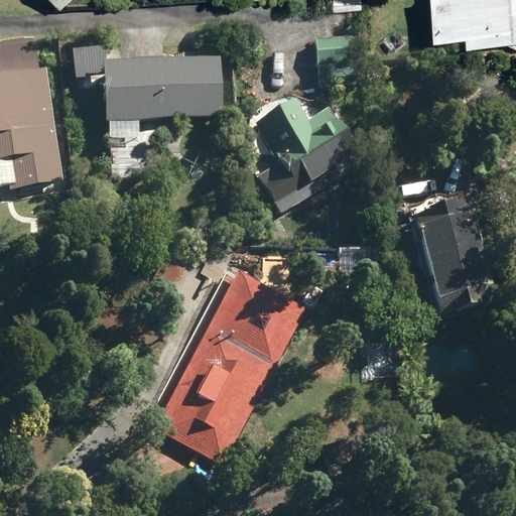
[(515,42),(515,0),(429,0),(431,21),(464,20),(465,32),(506,29),(507,43),(515,42)]
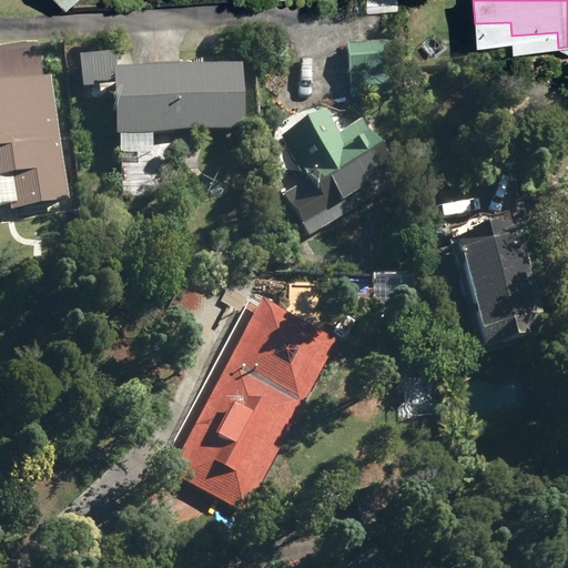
[(345,42),(350,97),(396,93),(392,39),(345,42)]
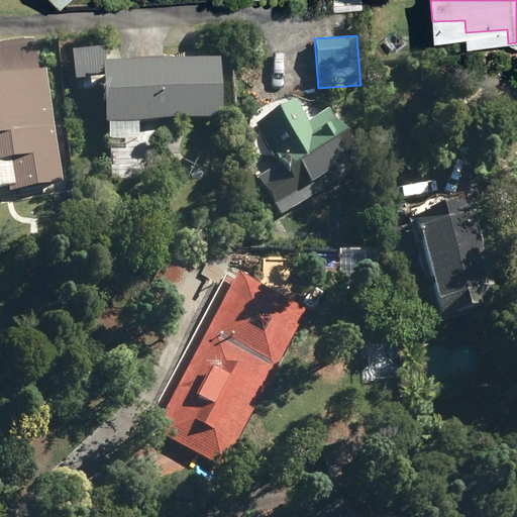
[(0,160),(4,159),(9,190),(63,180),(45,70),(39,70),(32,38),(0,43),(0,68),(1,72),(0,71),(0,160)]
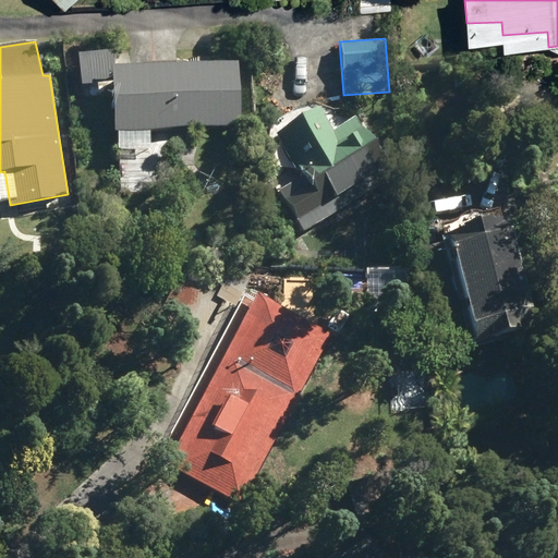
[(118,131),(118,147),(150,146),(150,129),(242,125),(239,60),(111,64),(113,131),(118,131)]
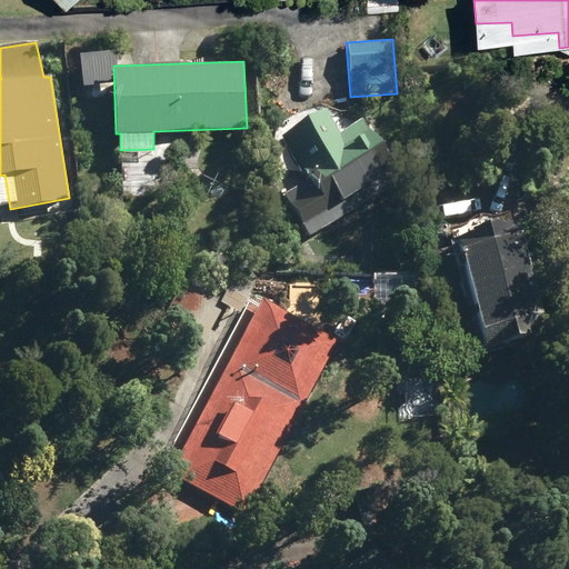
[(81,88),(83,111),(98,109),(98,105),(103,103),(102,100),(107,100),(106,85),(81,88)]
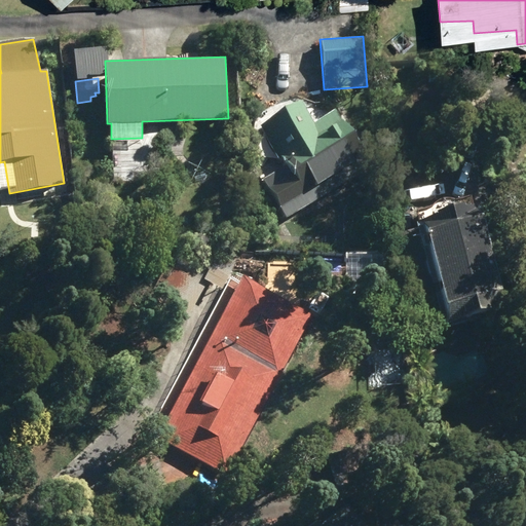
[(261,179),(285,218),(370,165),(334,109),(313,121),(301,103),(260,128),(284,165),(261,179)]
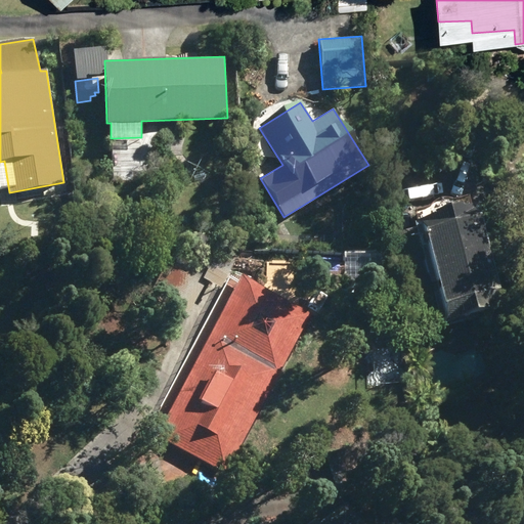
[(436,302),(442,325),(505,310),(478,206),(394,227),(415,307),(436,302)]
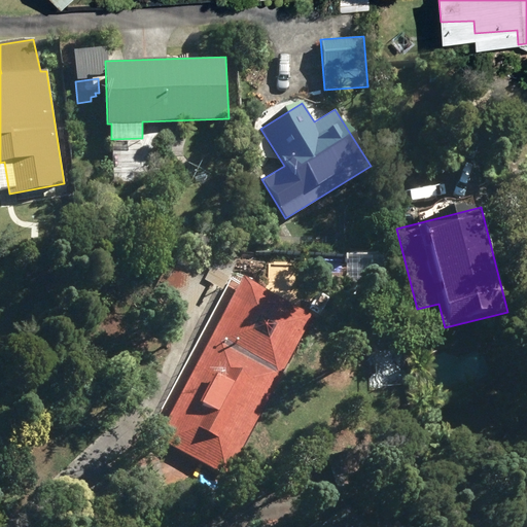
[(346,290),(387,289),(386,251),(346,252),(346,290)]
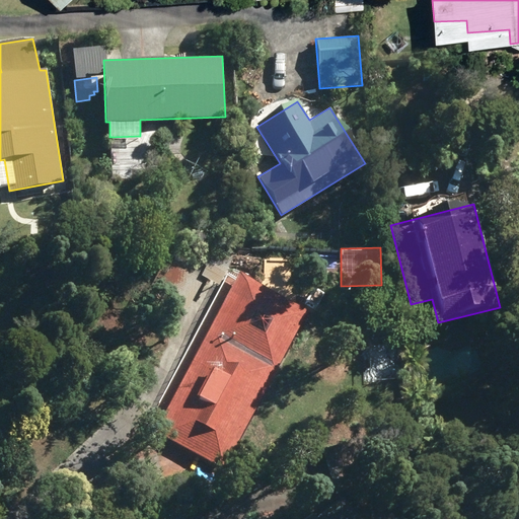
[(145,302),(178,321),(203,278),(219,286),(230,266),(212,255),(206,266),(174,248),(145,302)]
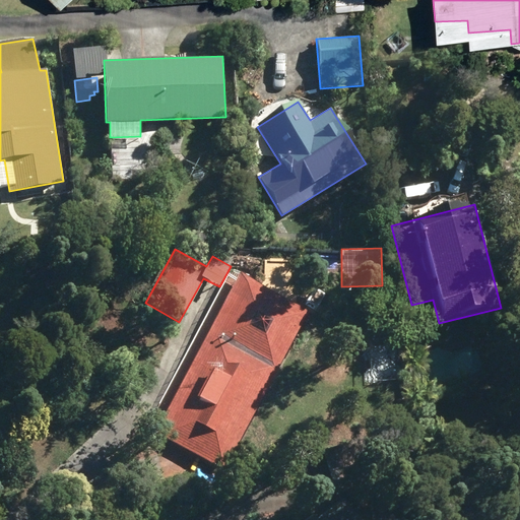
[(194,476),(216,488),(308,311),(239,275),(155,436),(203,460),(194,476)]
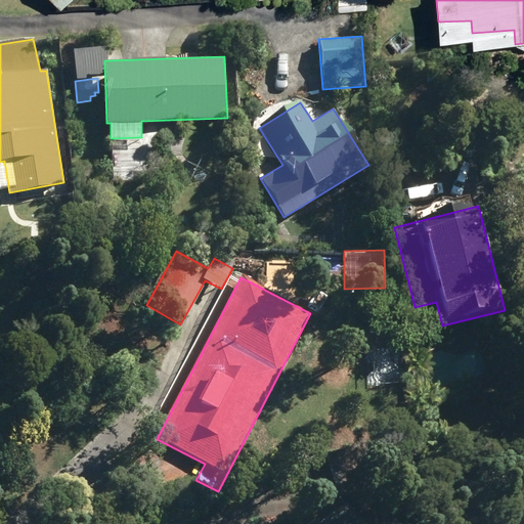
[(308,308),(318,313),(329,296),(318,291),(308,308)]
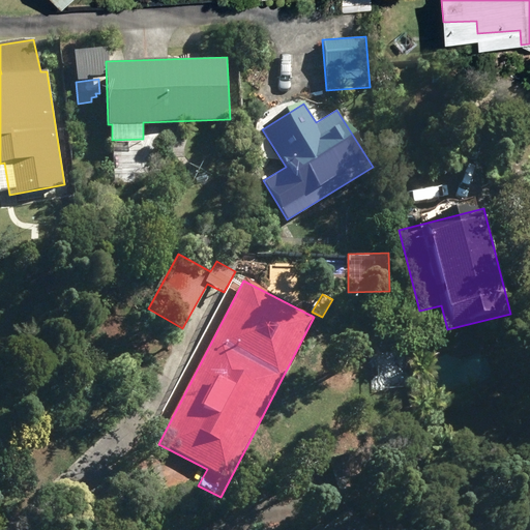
[(337,459),(351,506),(394,493),(380,445),(337,459)]
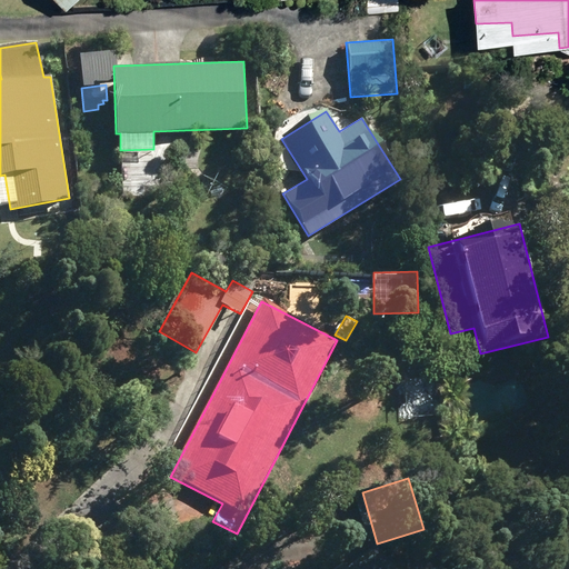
[(395,568),(377,545),(351,565),(348,560),(336,568),(395,568)]
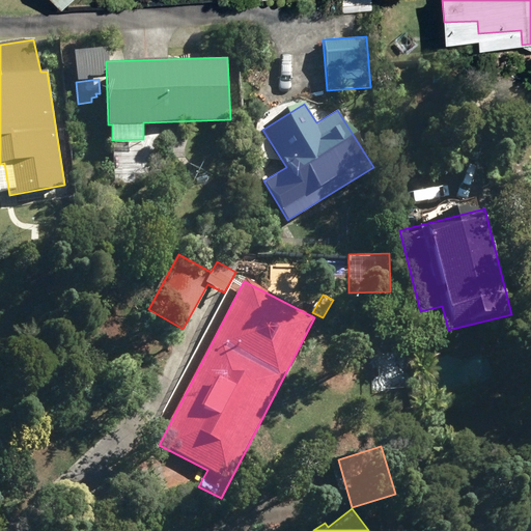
All buildings are outlined.
